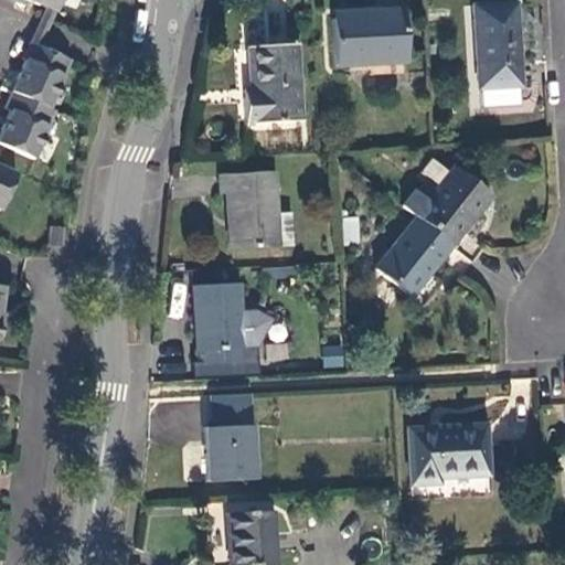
[(8,0),(18,4),(19,0),(24,0),(44,9),(53,13),(59,0),(8,0)]
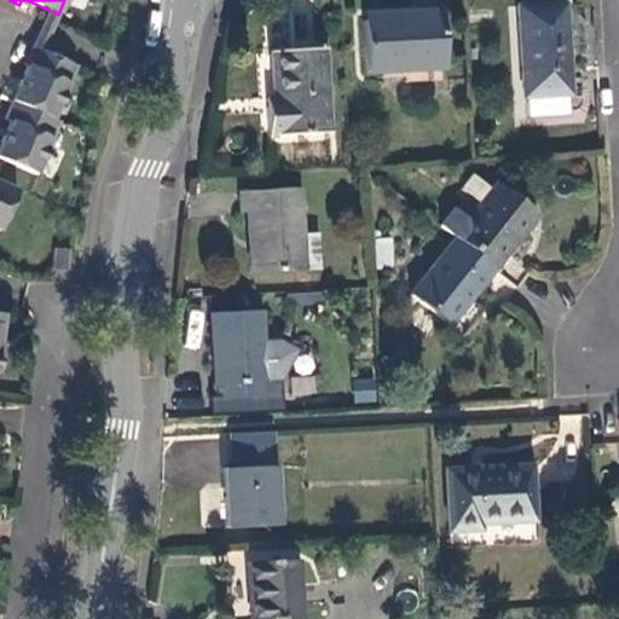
[(565,4),(515,7),(521,97),(568,94),(565,4)]
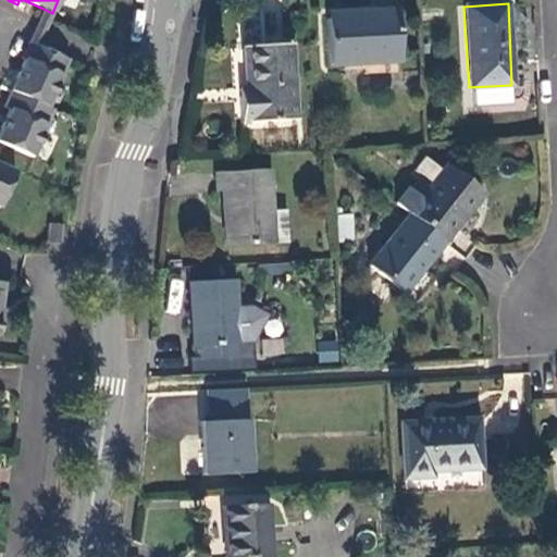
[(398,62),(395,10),(372,11),(372,16),(325,19),(327,65),(398,62)]
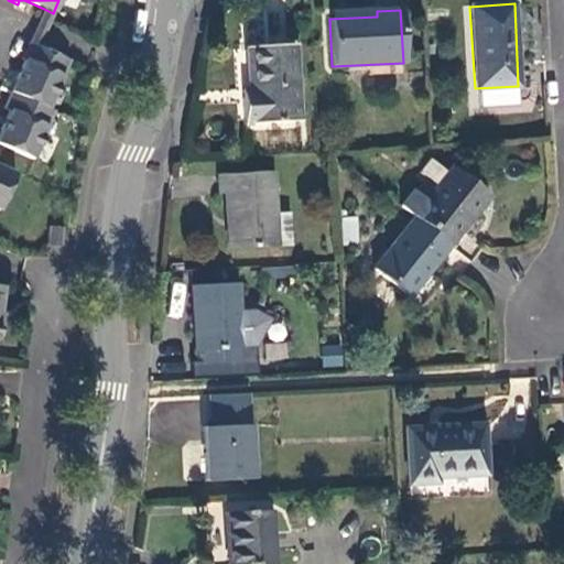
[(29,43),(38,47),(47,24),(40,20),(29,43)]
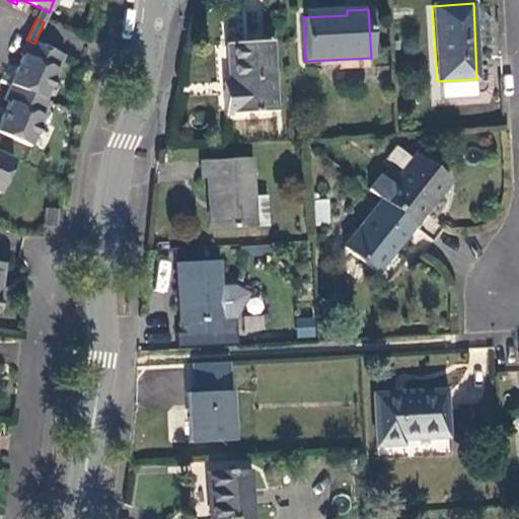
[(2,99),(8,102),(0,119),(0,133),(28,147),(49,102),(43,100),(63,56),(34,44),(26,40),(20,54),(22,56),(2,99)]
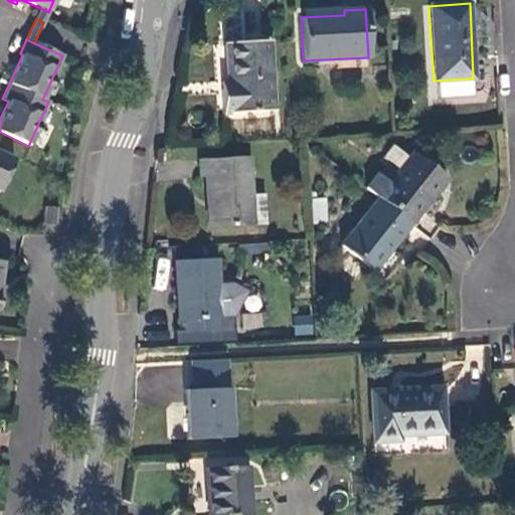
[(271,111),(267,40),(226,42),(228,86),(218,86),(220,114),(271,111)]
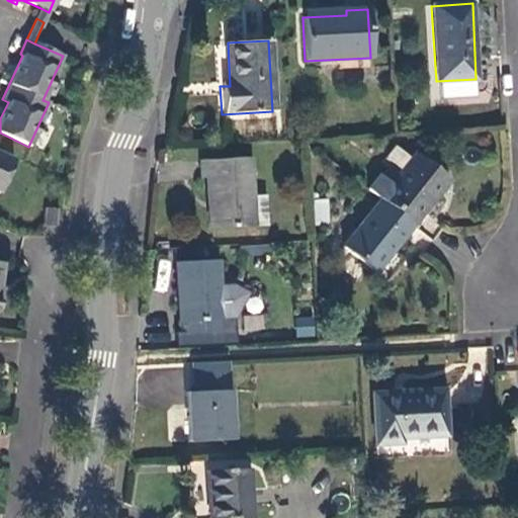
[(0,188),(13,160),(0,153),(0,188)]
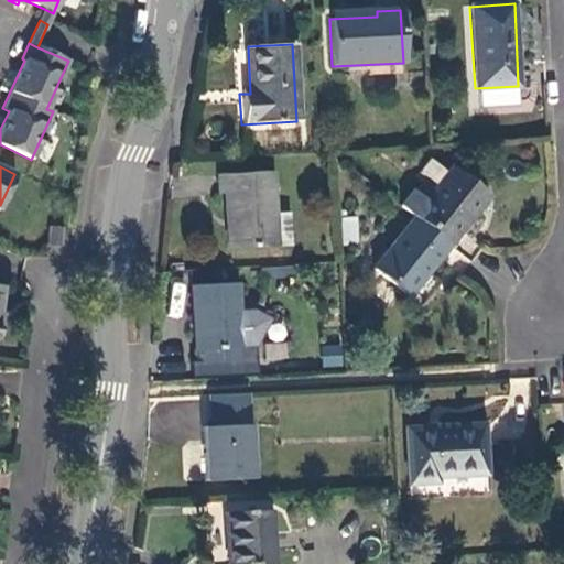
[(424,199),(413,190),(400,206),(413,216),(448,245),(486,196),(449,167),(424,199)]
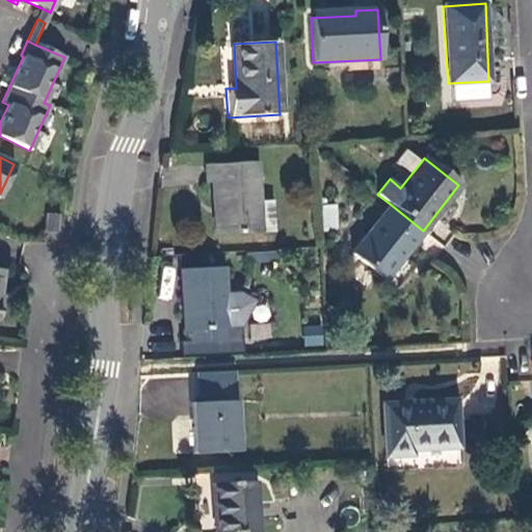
[(260,233),(258,202),(256,161),(206,164),(207,184),(212,183),(214,235),(260,233)]
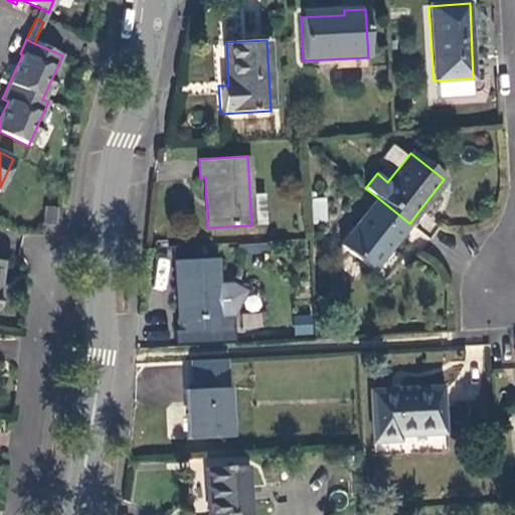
[(263,194),(249,195),(251,225),(265,224),(263,194)]
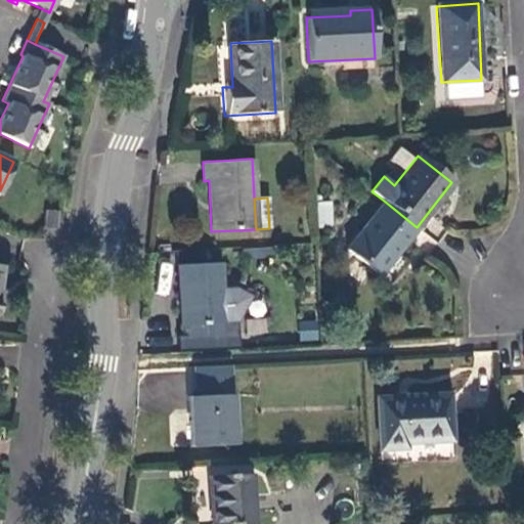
[(417,227),(384,201),(345,249),(378,274),(417,227)]
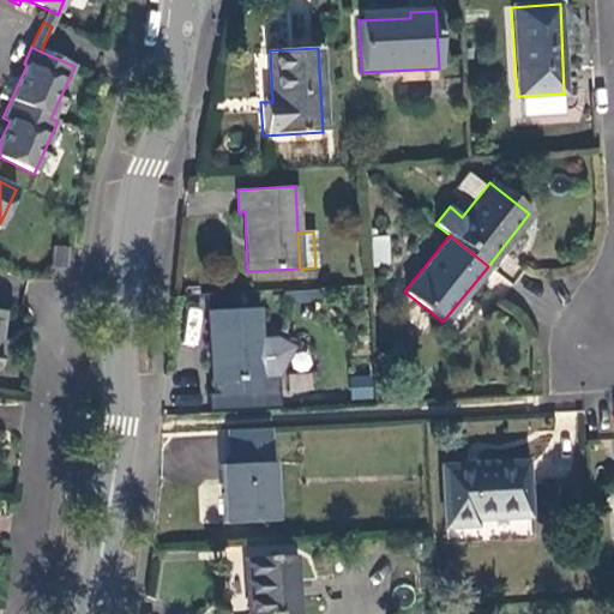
[(374,264),(390,263),(389,236),(372,236),(374,264)]
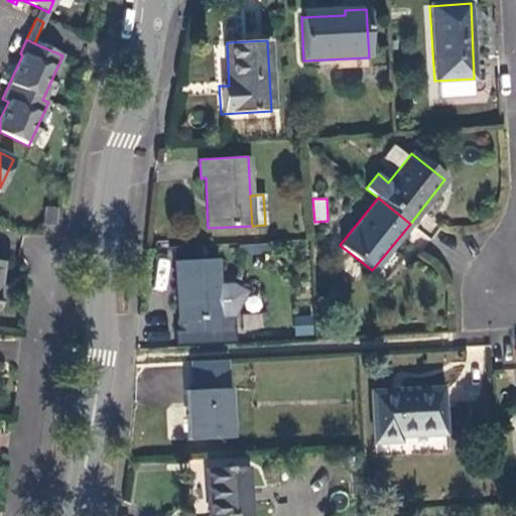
[(42,225),(55,226),(56,208),(43,208),(42,225)]
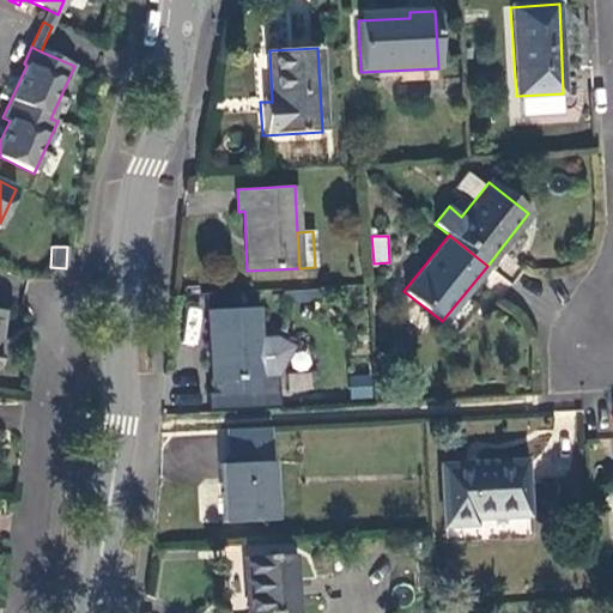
[(219,299),(220,310),(256,309),(256,298),(219,299)]
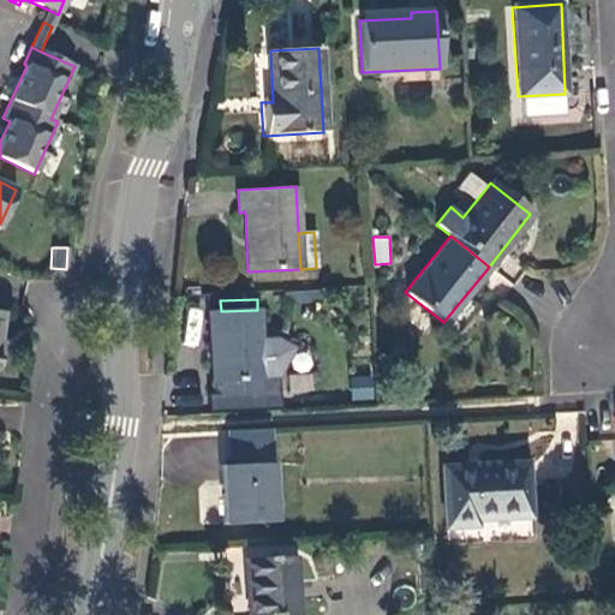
[(279,410),(278,377),(292,347),(274,338),(260,339),(257,310),(221,311),(207,312),(212,394),(207,394),(208,413),(279,410)]
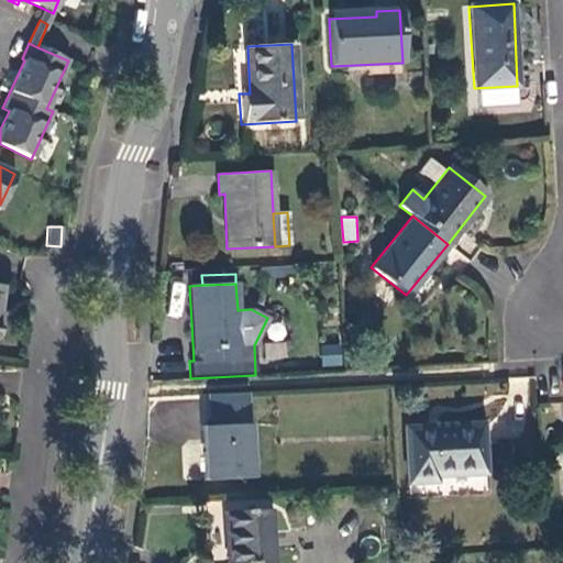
[(320,345),(322,366),(342,364),(341,344),(320,345)]
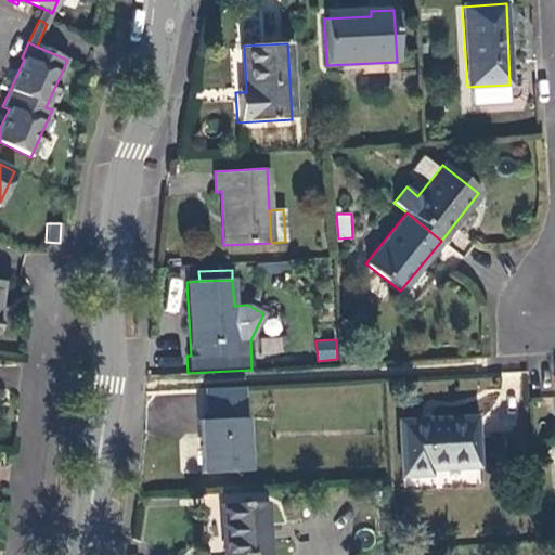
[(203,473),(247,470),(244,417),(199,420),(203,473)]
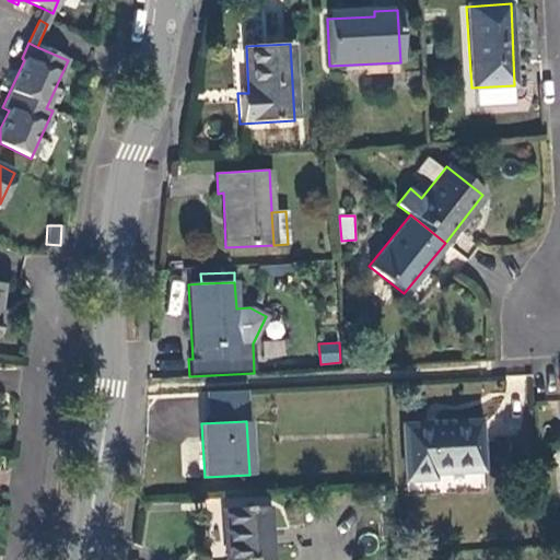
[(478,422),(403,427),(406,479),(432,478),(432,473),(480,470),(478,422)]
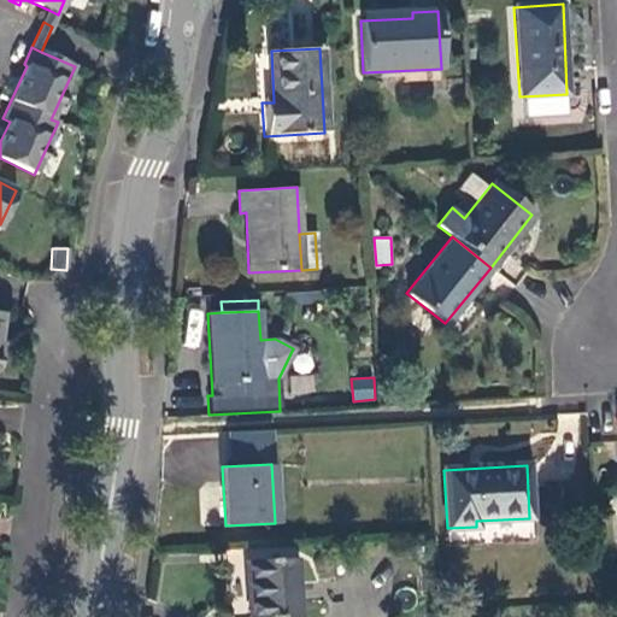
[(298,616),(295,558),(244,560),(246,616),(298,616)]
